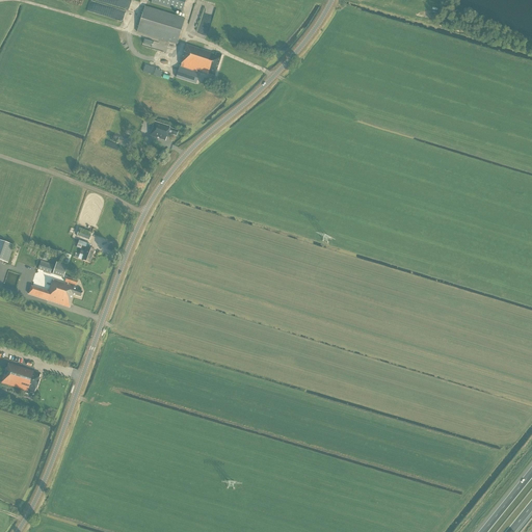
[(185,0),(152,0),(151,3),(182,12),(185,0)]
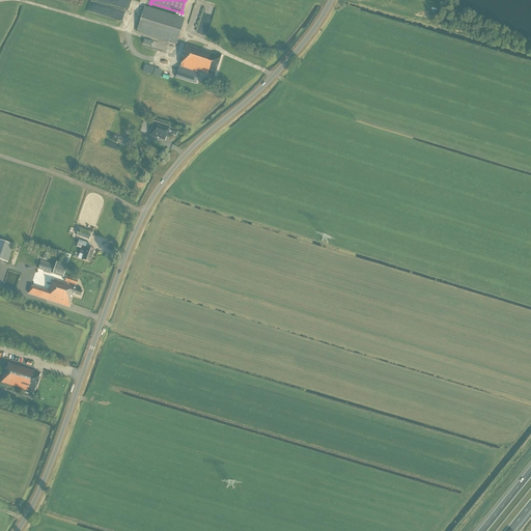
[(176,44),(185,19),(144,6),(137,32),(176,44)]
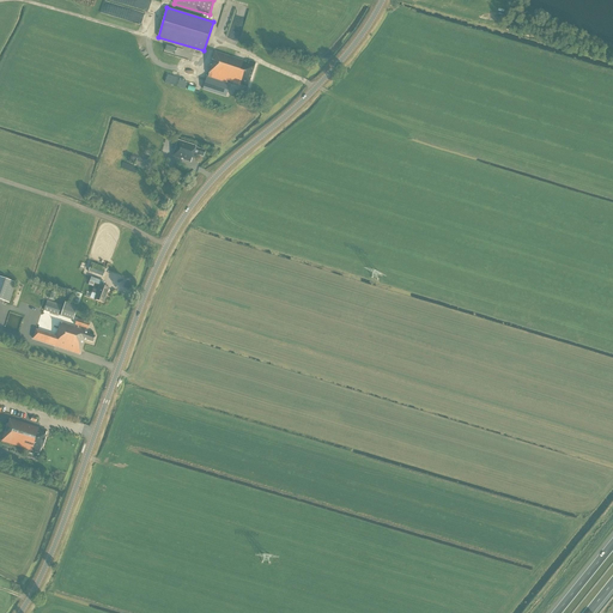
[(248,87),(256,62),(249,60),(248,64),(243,62),(244,61),(214,52),(208,68),(210,68),(207,78),(206,78),(202,90),(225,97),(230,85),(229,85),(230,82),(248,87)]
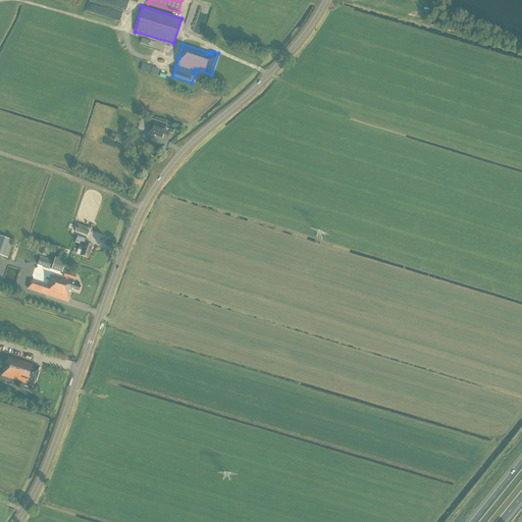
[(173,134),(174,128),(166,126),(167,124),(152,119),(151,123),(150,123),(147,133),(162,138),(165,131),(173,134)]
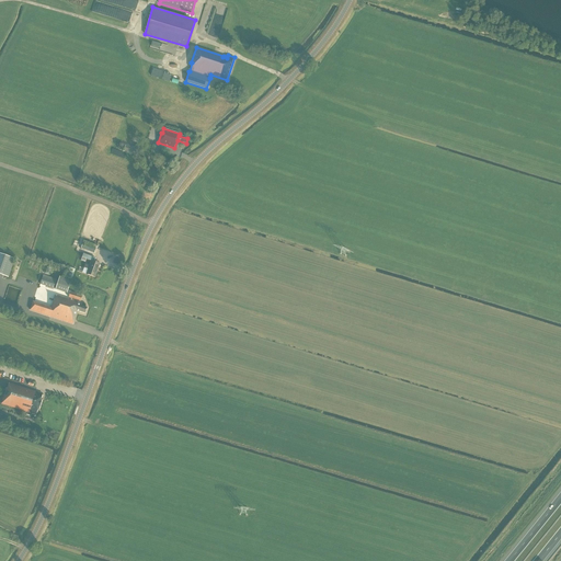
[(136,156),(138,149),(139,148),(121,142),(119,148),(125,150),(124,151),(127,152),(136,156)]
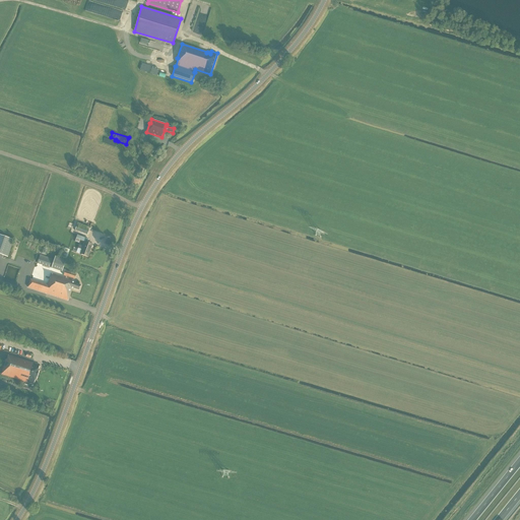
[(78,222),(76,226),(75,230),(87,234),(88,231),(90,228),(78,222)]
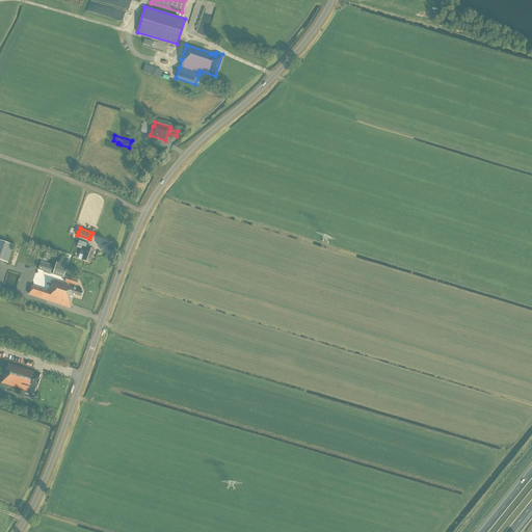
[(14,245),(0,240),(0,260),(7,263),(14,245)]
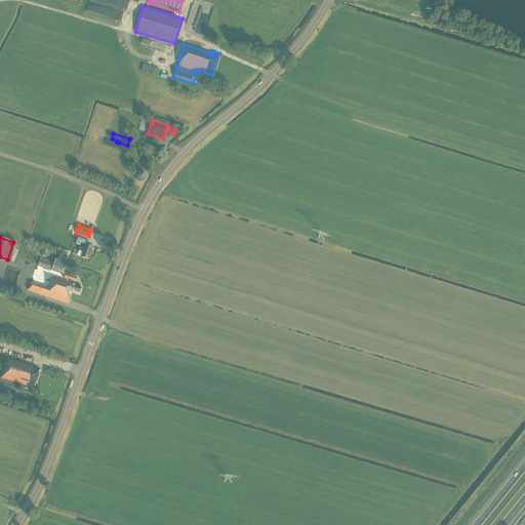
[(89,242),(83,239),(78,238),(77,241),(82,243),(86,244),(84,249),(80,248),(79,250),(79,251),(78,255),(88,259),(93,247),(88,245),(89,242)]
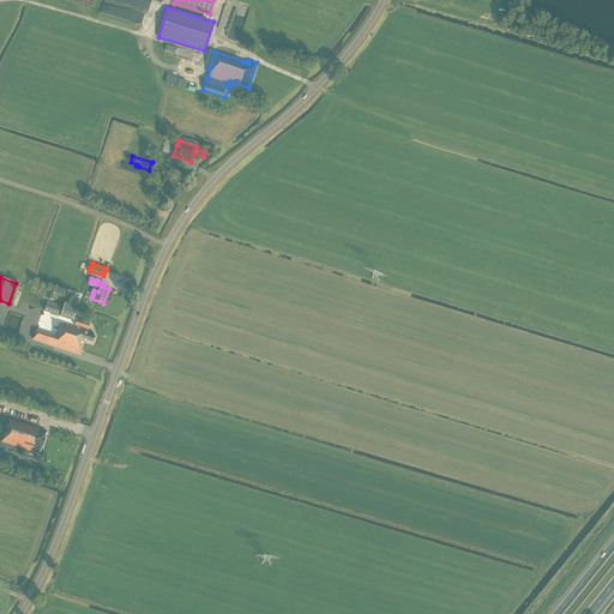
[(74,293),(71,304),(79,307),(84,296),(74,293)]
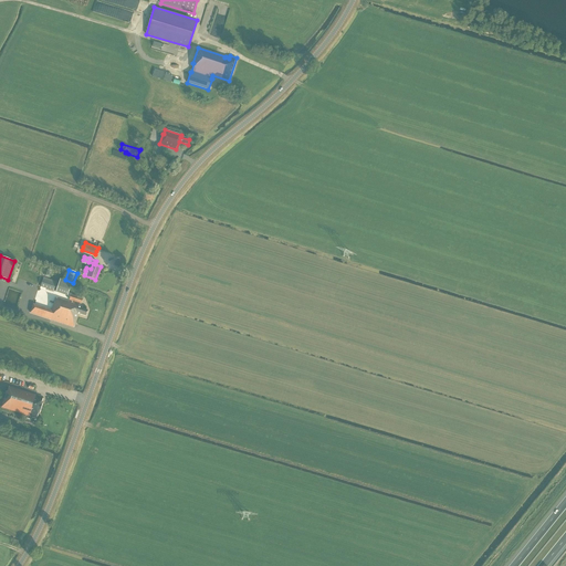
[(58,282),(43,278),(41,286),(54,292),(58,282)]
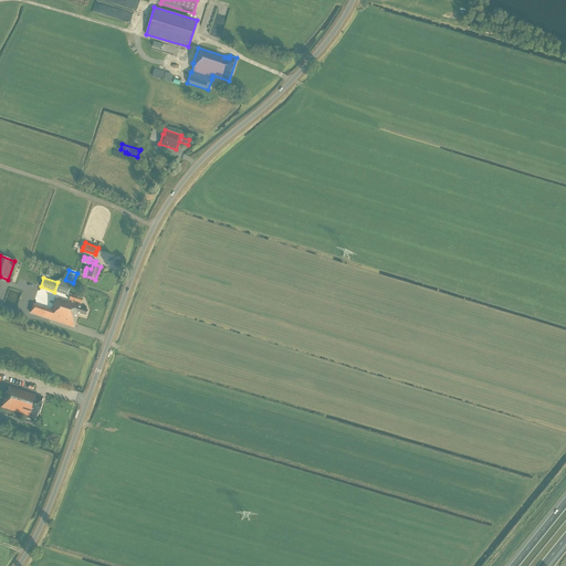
[(60,279),(56,292),(67,295),(72,283),(60,279)]
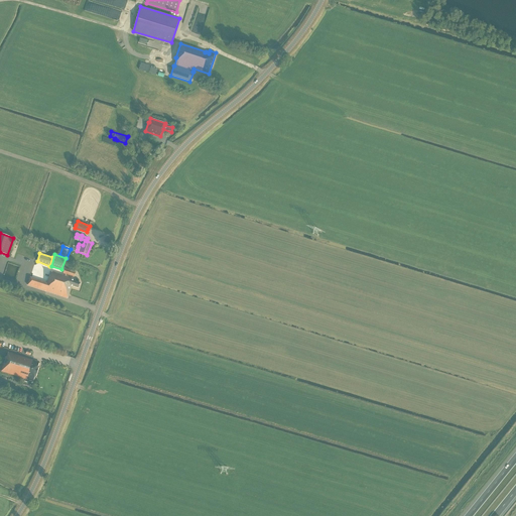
[(79,288),(80,283),(75,281),(75,280),(72,279),(73,277),(74,277),(76,272),(65,269),(62,273),(66,274),(66,276),(51,271),(50,276),(49,275),(46,283),(32,278),(29,286),(68,298),(71,286),(79,288)]
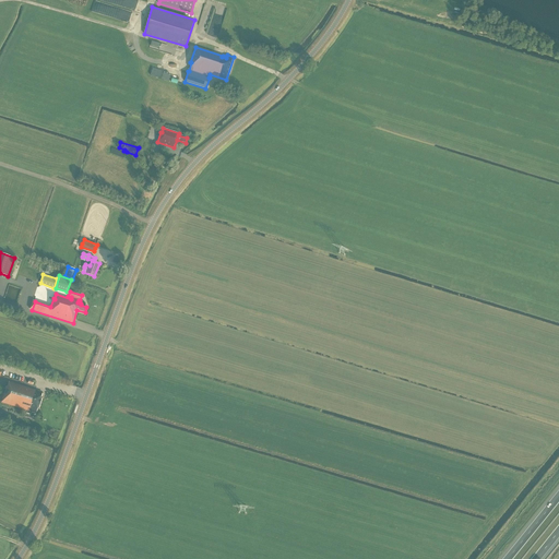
[(40,397),(43,393),(9,382),(7,388),(7,387),(2,401),(1,400),(1,399),(0,399),(0,401),(1,402),(36,413),(37,408),(38,408),(43,399),(40,397)]
